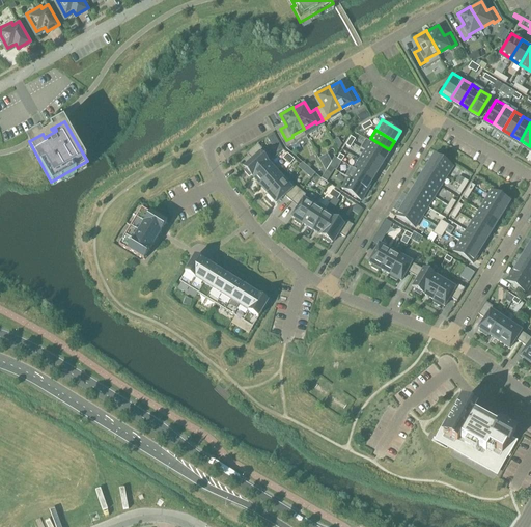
[(434,133),(429,131),(421,144),(514,197),(523,182),(435,131),(434,133)]
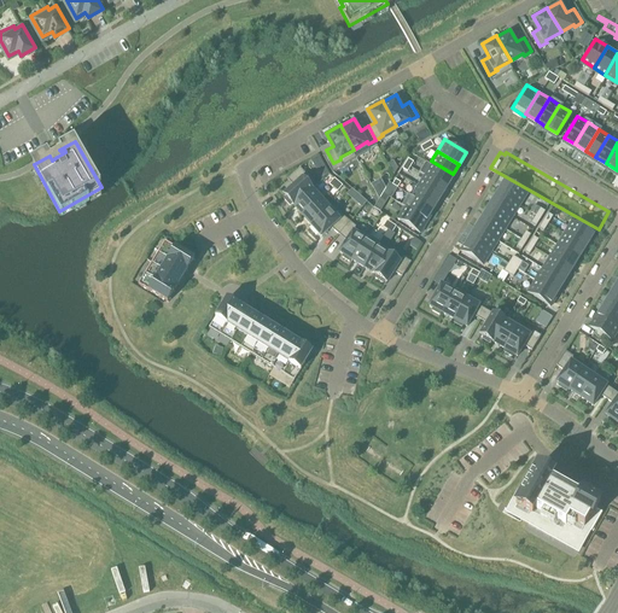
[(394,158),(388,161),(394,171),(397,165),(394,158)]
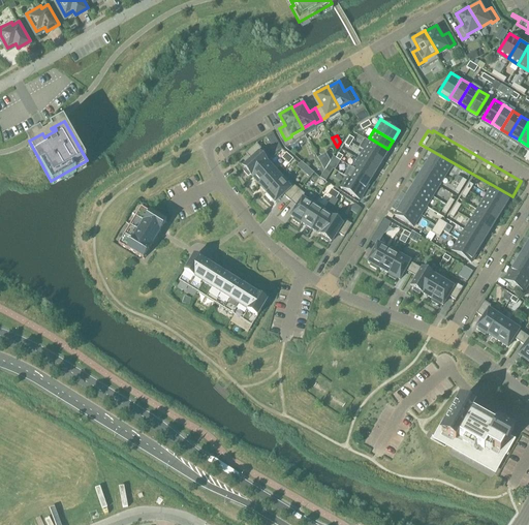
[(369,137),(363,147),(381,158),(387,149),(369,137)]
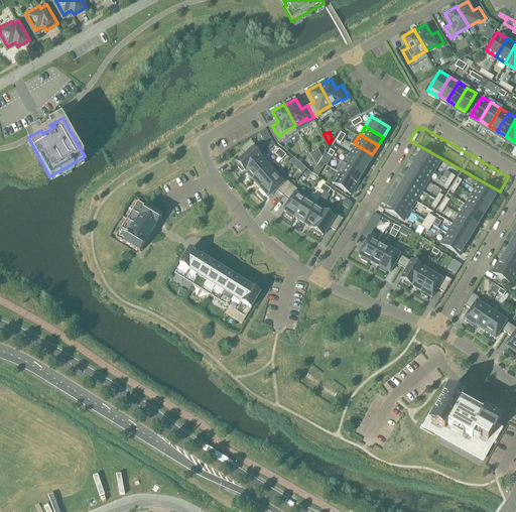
[(271,135),(264,139),(268,146),(274,142),(271,135)]
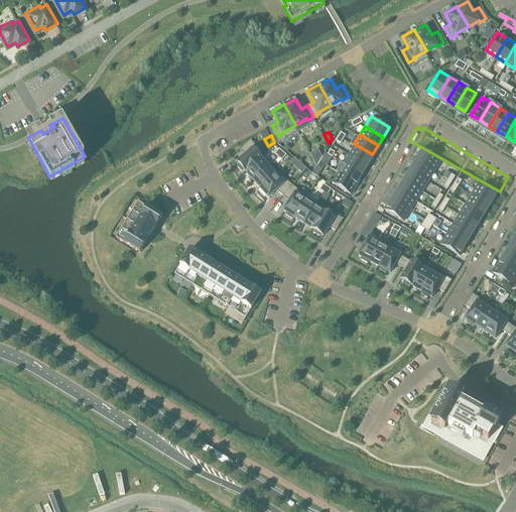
[(256,142),(250,137),(240,146),(245,151),(237,159),(245,168),(260,155),(252,146),(256,142)]
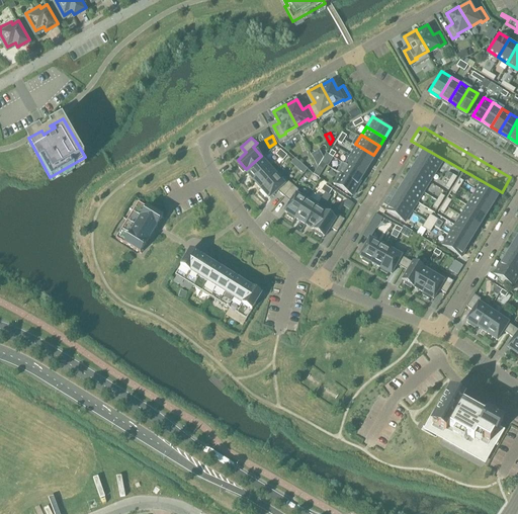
[(355,144),(350,152),(368,163),(373,155),(355,144)]
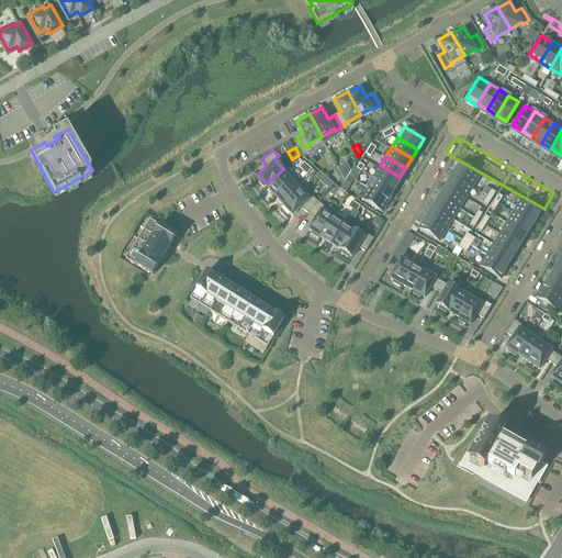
[(460,160),(452,171),(472,183),(479,173),(460,160)]
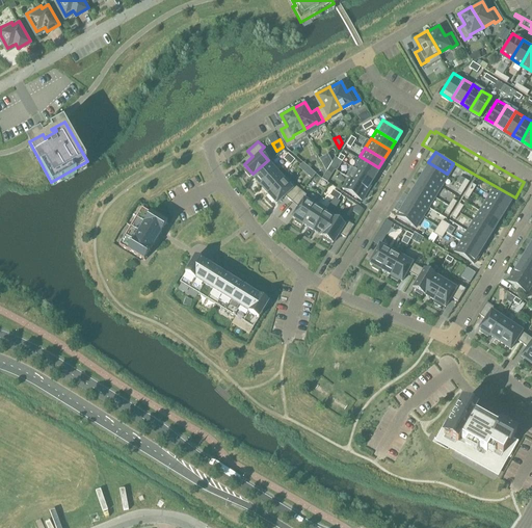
[(360,156),(354,165),(374,178),(379,168),(378,167),(360,156)]
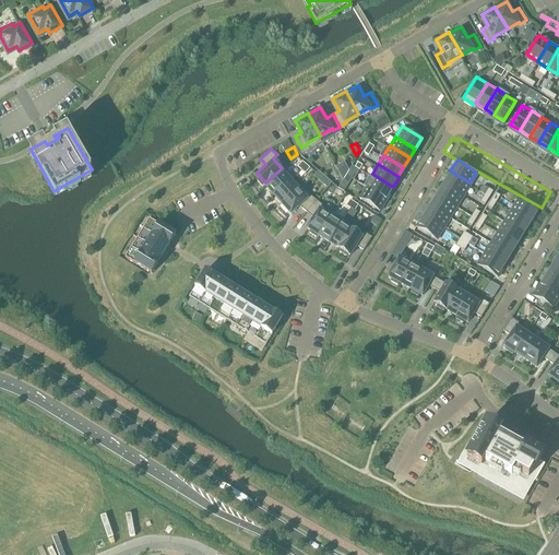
[(289,177),(282,168),(265,182),(274,191),(289,177)]
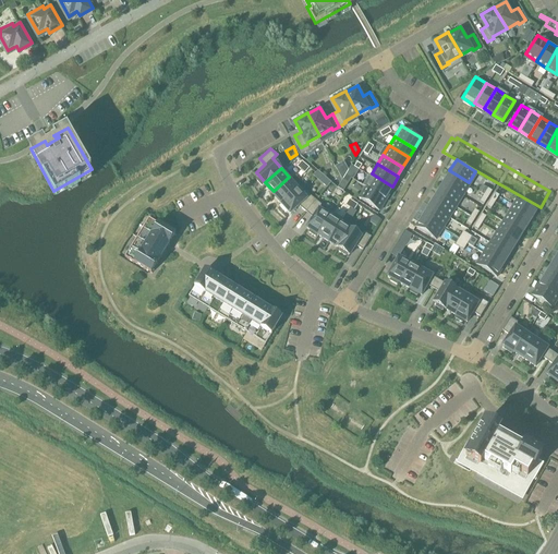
[(449,170),(443,181),(462,193),(469,182),(449,170)]
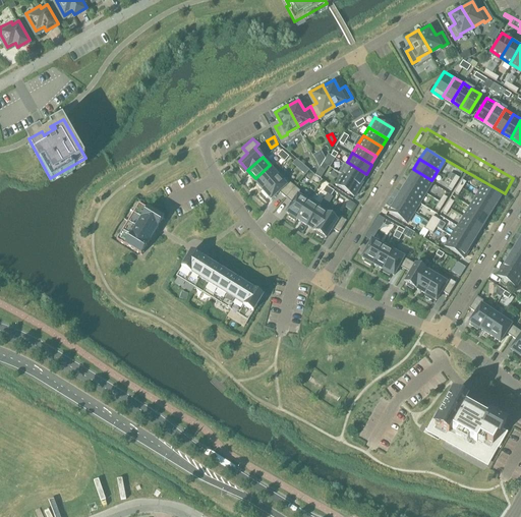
[(303,162),(298,166),(305,172),(309,167),(303,162)]
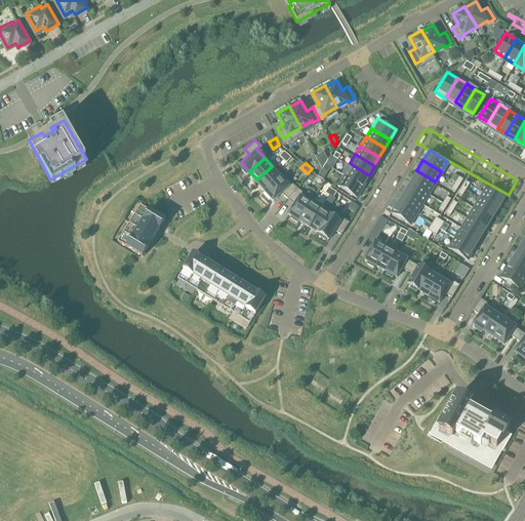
[(350,163),(344,172),(363,185),(369,175),(350,163)]
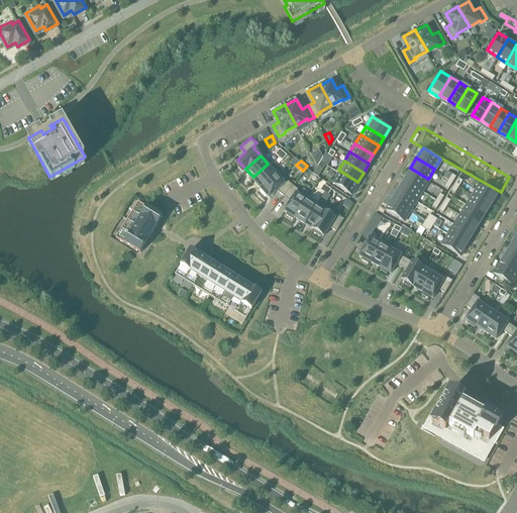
[(275,172),(268,164),(253,177),(261,185),(275,172)]
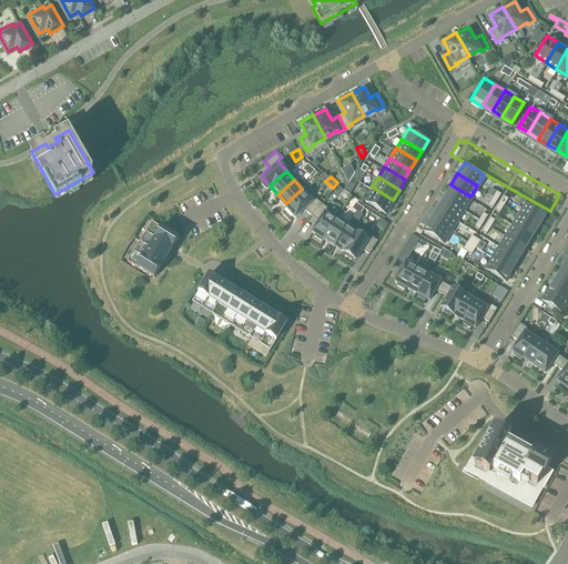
[(444,194),(464,208),(470,197),(450,184),(444,194)]
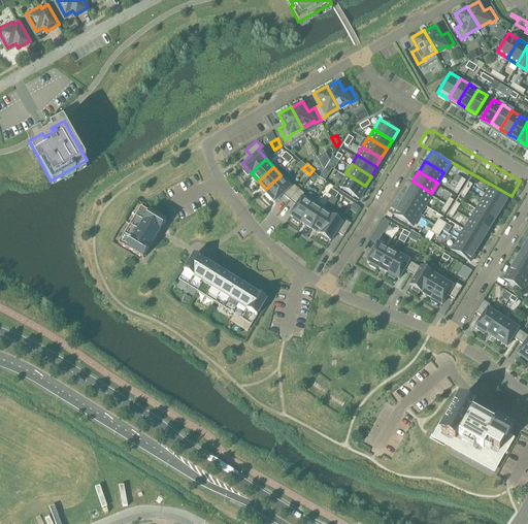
[(345,173),(339,184),(359,196),(365,186),(345,173)]
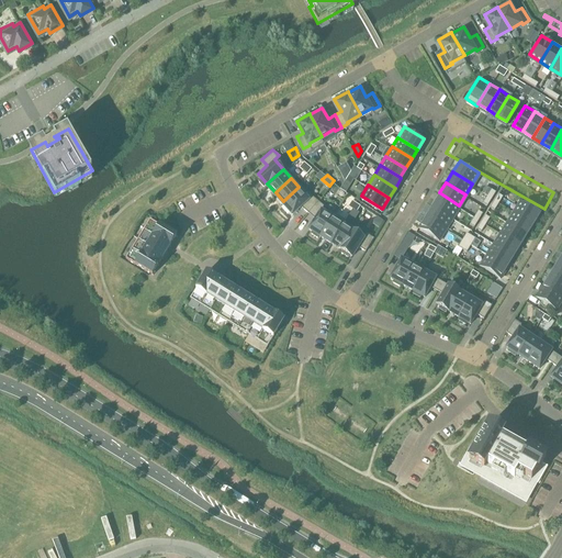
[(308,197),(299,187),(283,201),(292,211),(301,203),(307,210),(317,199),(312,193),(308,197)]
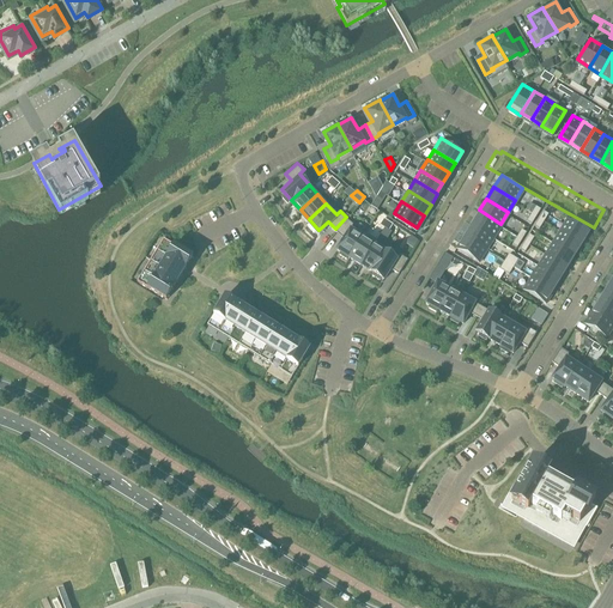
[(479,210),(471,222),(493,235),(501,224),(479,210)]
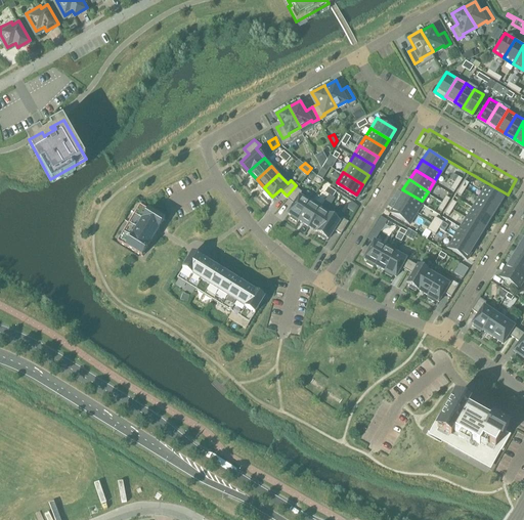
[(485,184),(478,195),(496,206),(503,196),(485,184)]
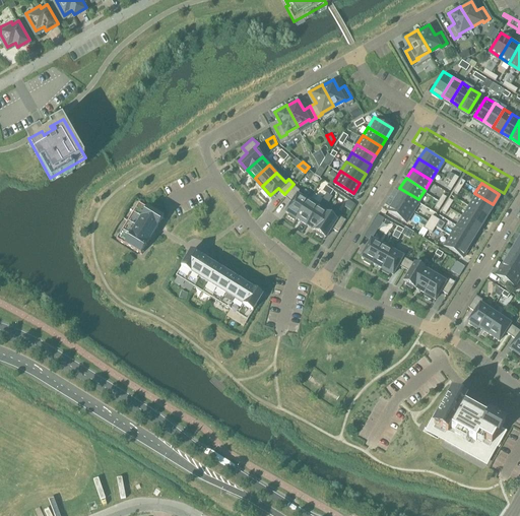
[(300,188),(294,184),(284,194),(291,199),(285,208),(297,215),(307,199),(297,192),(300,188)]
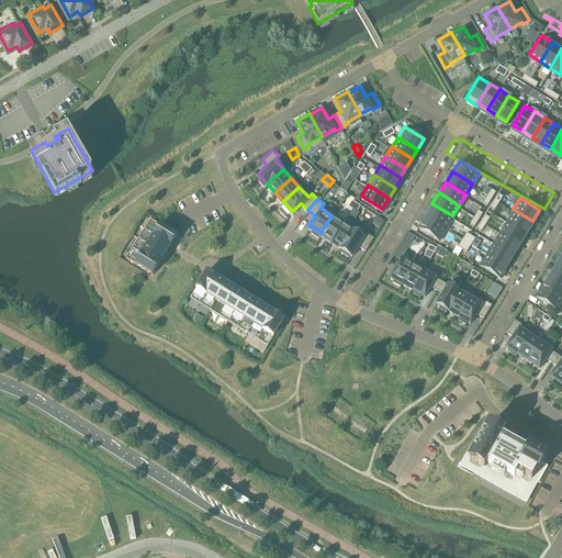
[(431,203),(425,213),(446,226),(452,215),(431,203)]
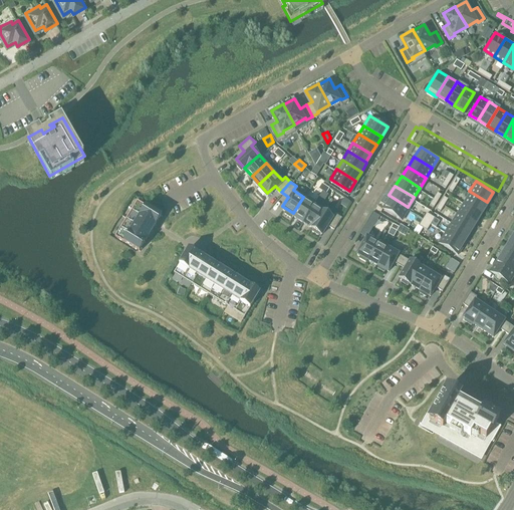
[(469,191),(463,201),(481,212),(487,202),(469,191)]
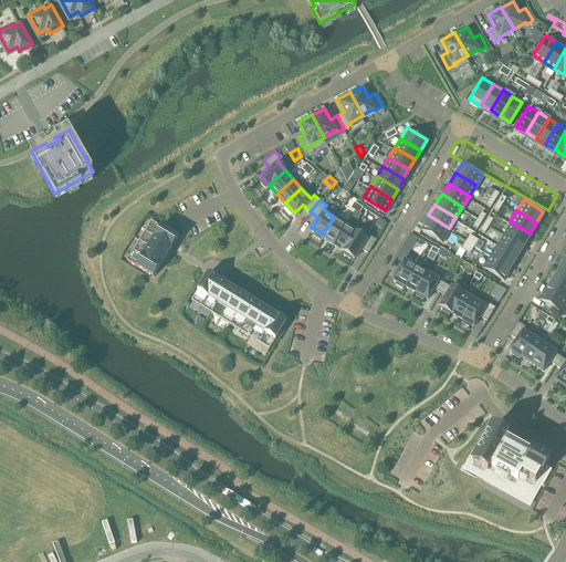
[(428,215),(421,227),(442,239),(449,228),(428,215)]
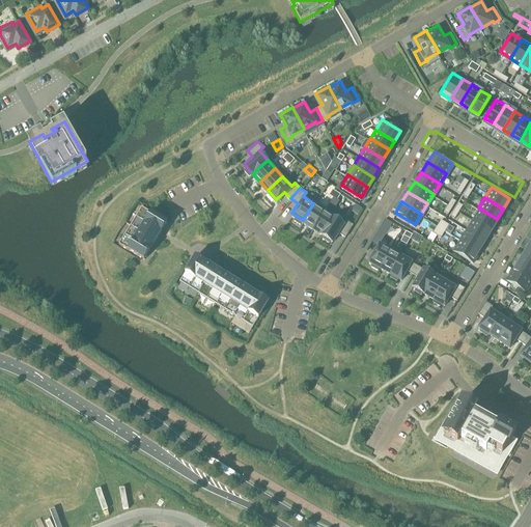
[(323,209),(313,203),(303,220),(312,226),(323,209)]
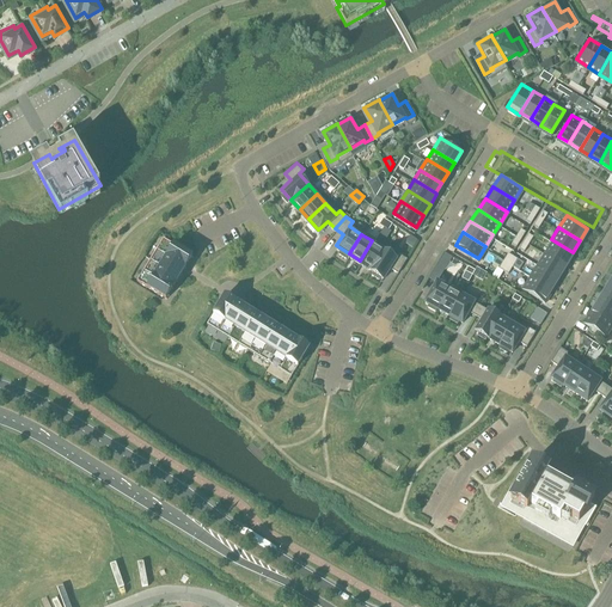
[(163,235),(157,245),(185,264),(193,253),(163,235)]
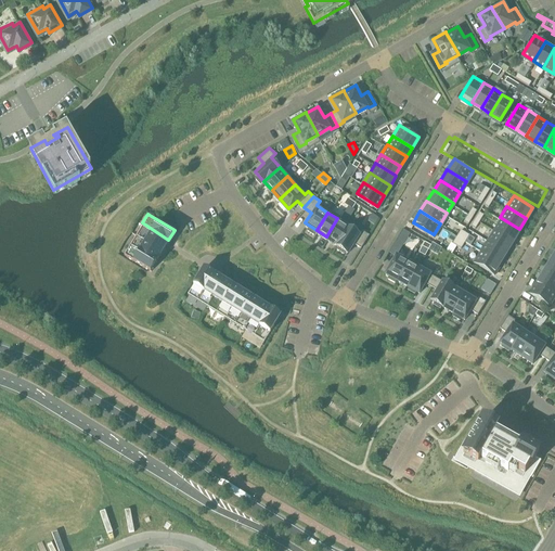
[(500,217),(493,228),(513,239),(519,229),(500,217)]
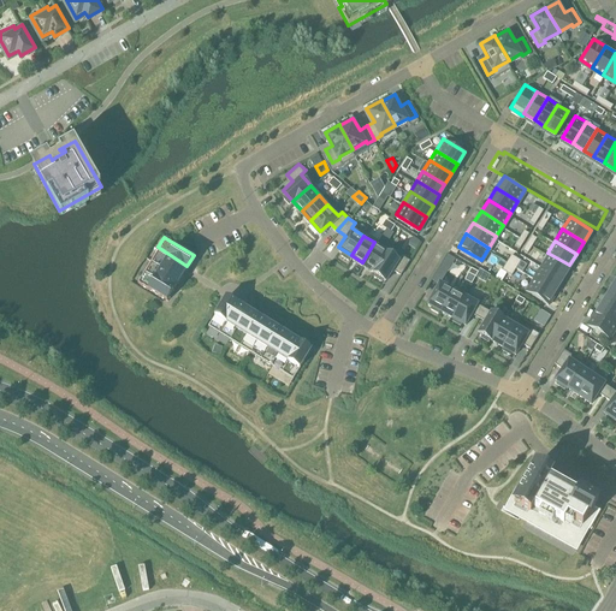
[(386,249),(374,242),(362,262),(373,270),(386,249)]
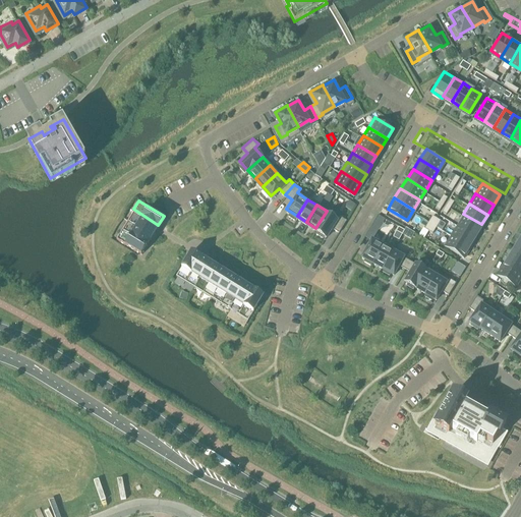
[(133,209),(127,218),(153,234),(158,225),(133,209)]
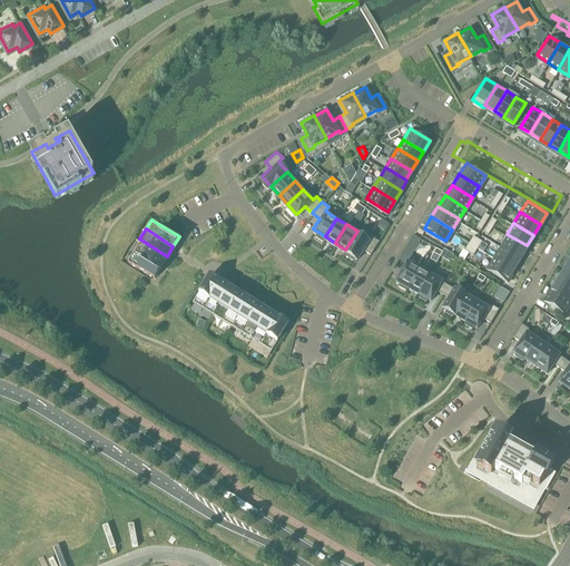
[(369,238),(357,231),(345,250),(356,257),(363,246),(371,251),(379,238),(372,234),(369,238)]
